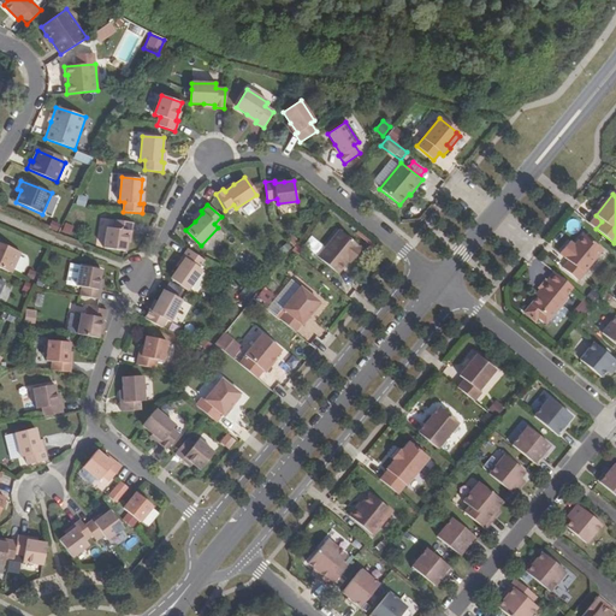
[(201,211),(193,219),(195,221),(202,213),(201,211)]
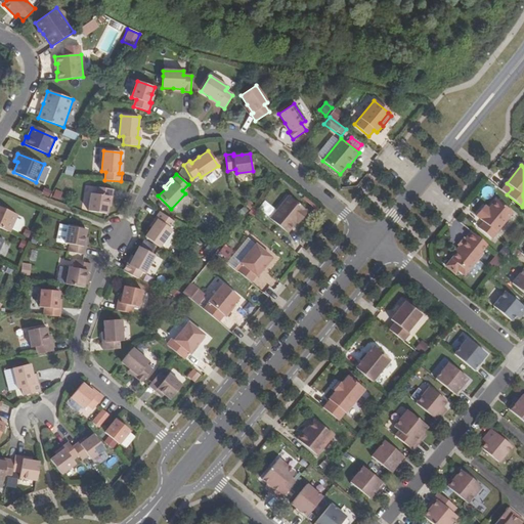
[(111,199),(113,189),(96,187),(95,195),(90,194),(87,211),(106,214),(107,206),(108,199),(111,199)]
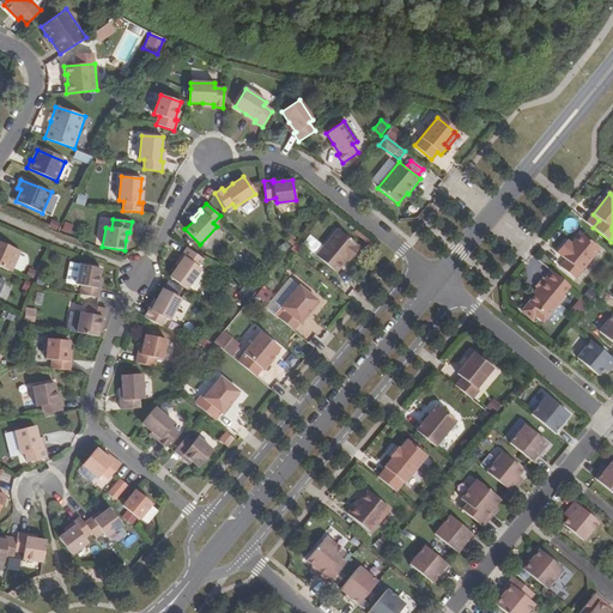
[(217,229),(202,244),(208,250),(224,235),(217,229)]
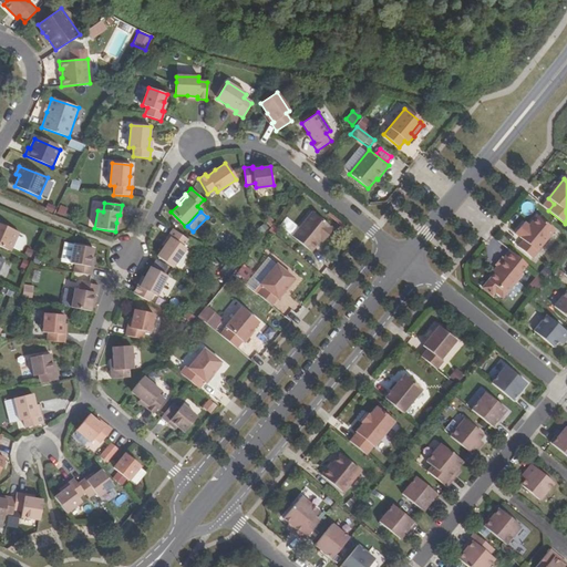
[(292,237),(311,251),(320,240),(323,236),(326,238),(333,229),(312,213),(292,237)]
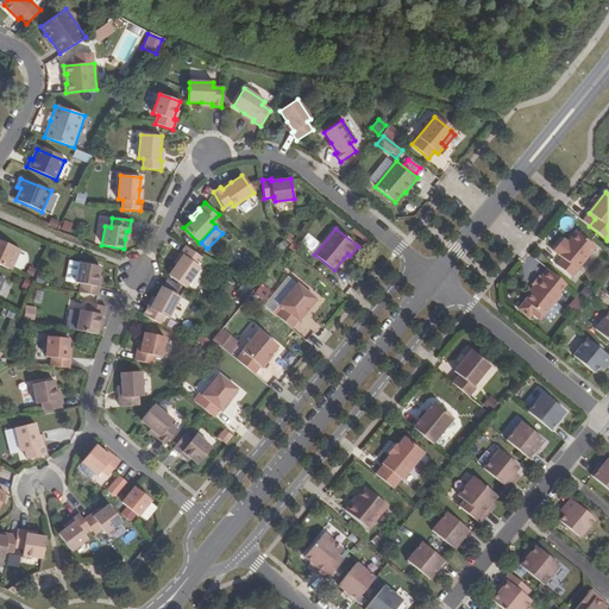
[(572,278),(600,245),(581,228),(569,243),(566,246),(562,243),(553,251),(563,258),(557,265),(572,278)]
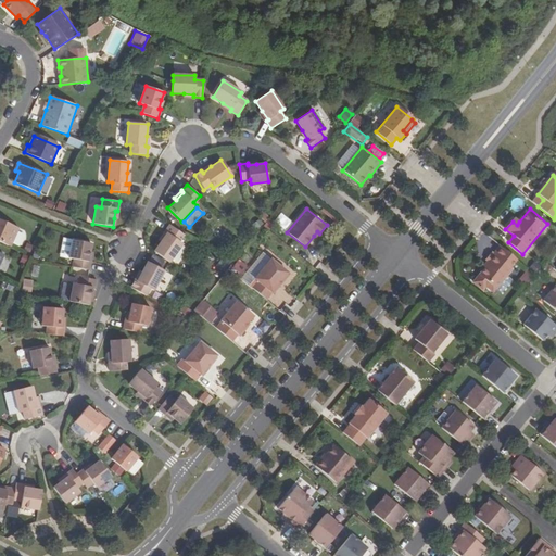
[(0,241),(10,247),(19,228),(0,219),(0,241)]
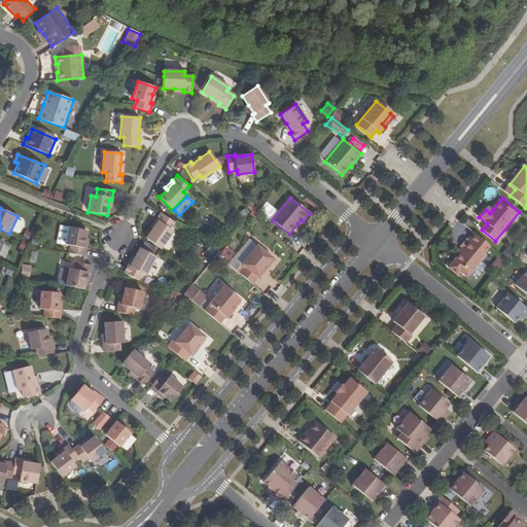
[(174,222),(161,213),(155,220),(157,221),(152,230),(146,239),(161,249),(173,232),(170,230),(174,222)]
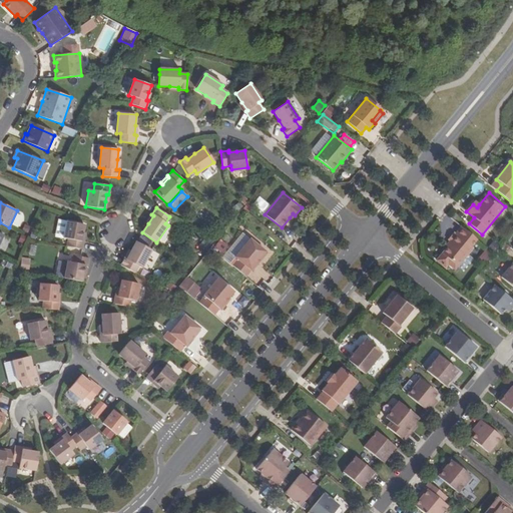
[(82,249),(84,240),(81,240),(83,232),(84,225),(66,221),(63,237),(68,238),(66,246),(82,249)]
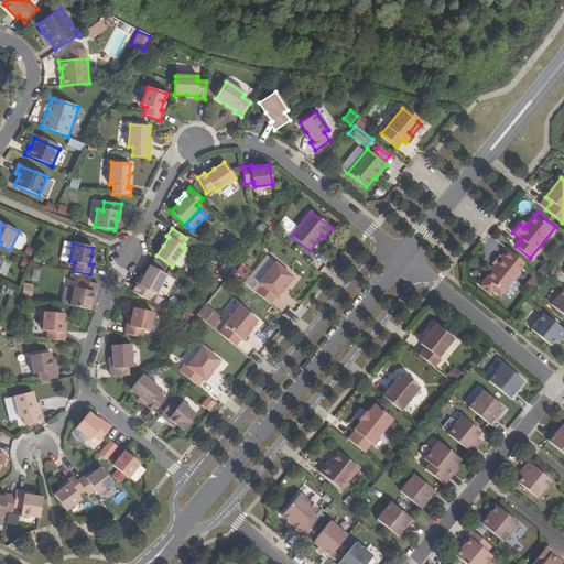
[(503,293),(519,273),(518,272),(524,263),(507,249),(500,258),(498,256),(492,263),(496,267),(491,272),(486,279),(479,286),(490,294),(494,290),(500,296),(503,293)]
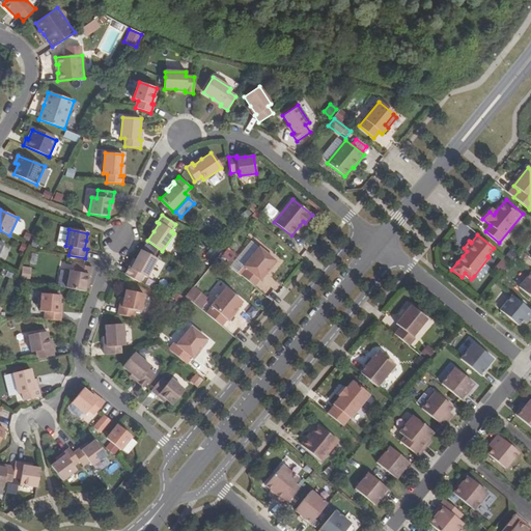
[(242,276),(254,286),(259,280),(260,281),(267,274),(266,273),(275,261),(258,248),(244,267),(247,269),(242,276)]
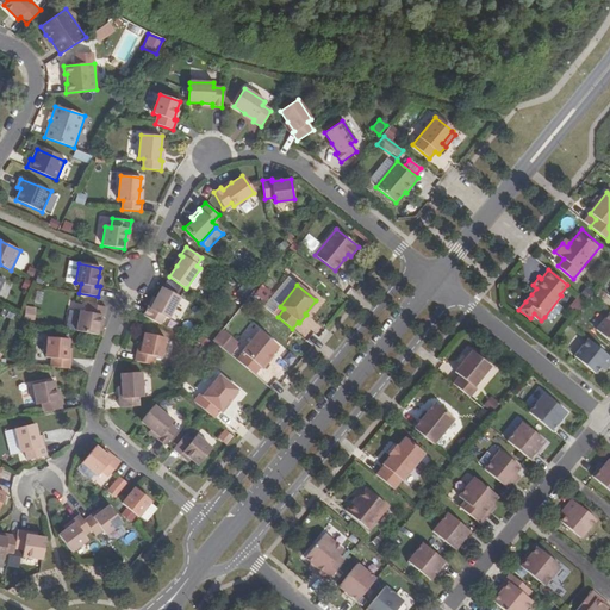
[(143,316),(160,324),(165,316),(169,318),(180,297),(162,287),(156,298),(150,309),(148,307),(143,316)]
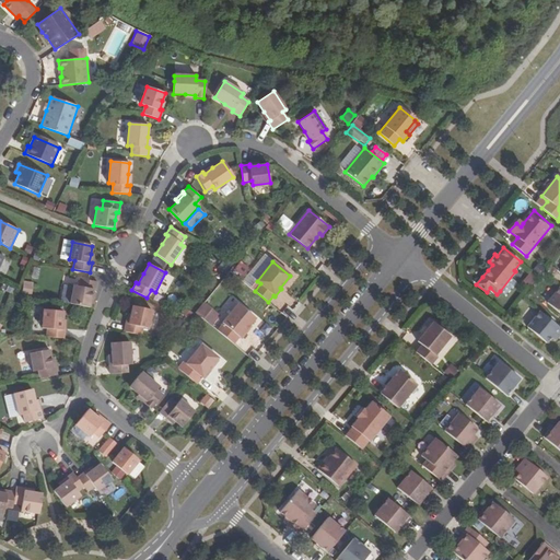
[(529,271),(523,281),(531,287),(537,277),(529,271)]
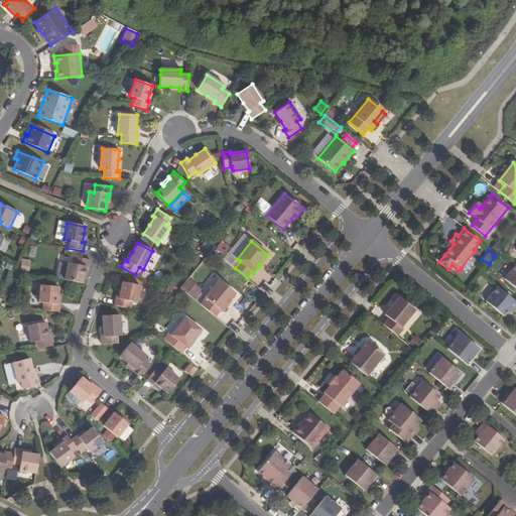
[(258,265),(259,266),(268,255),(267,254),(258,265)]
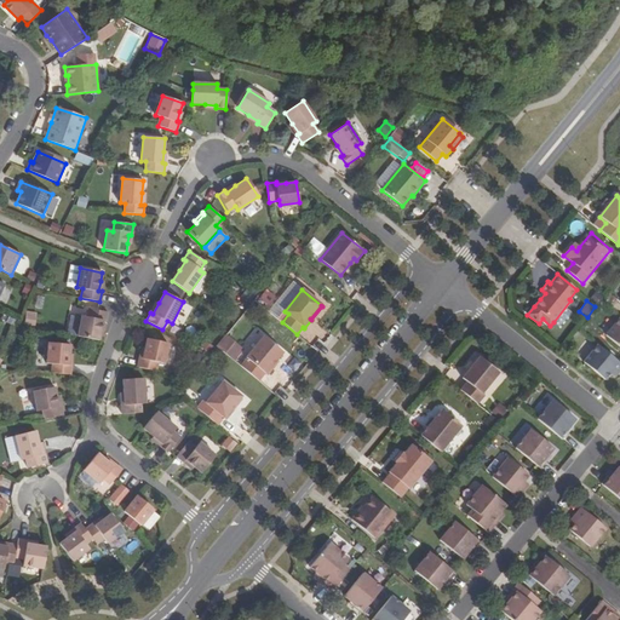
[(105,323),(107,313),(89,309),(86,317),(80,317),(78,337),(99,340),(101,332),(102,322),(105,323)]
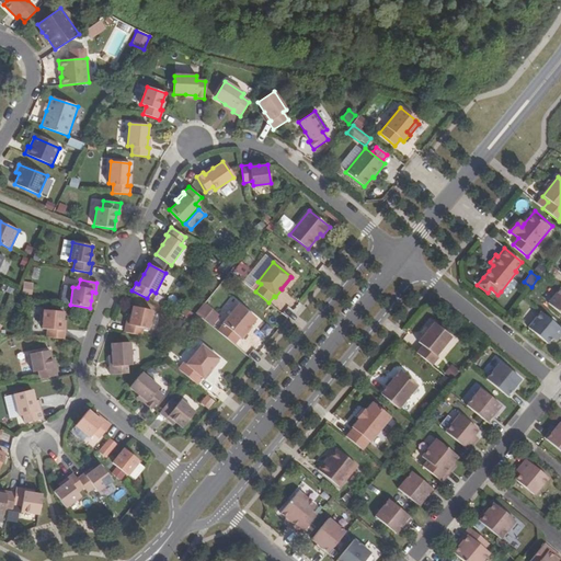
[(70,305),(72,288),(67,287),(67,286),(64,285),(61,287),(60,290),(63,290),(60,302),(63,302),(70,305)]
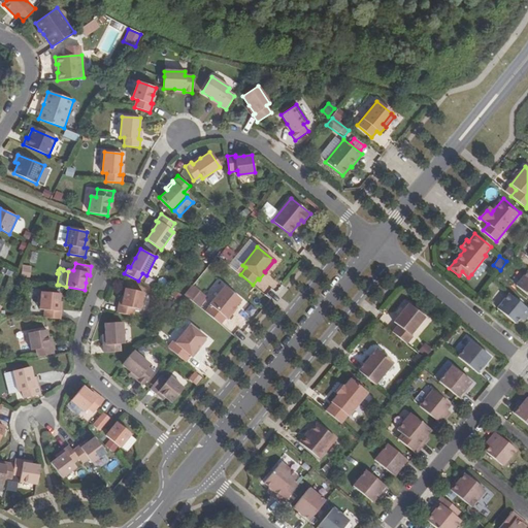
[(516,286),(527,295),(527,270),(527,271),(516,286)]
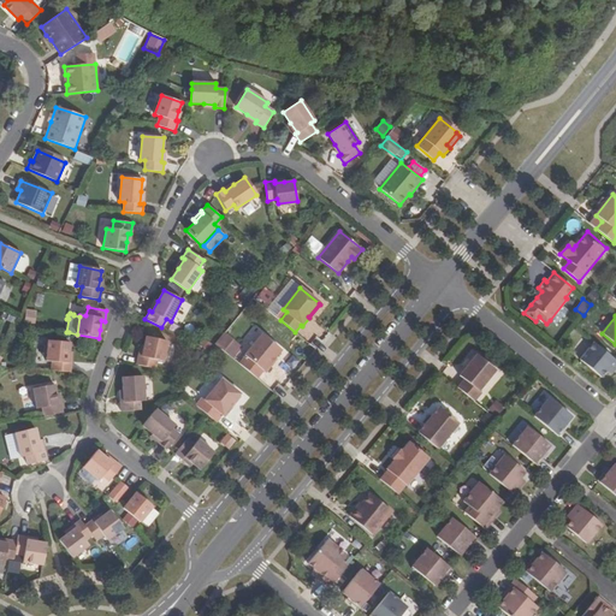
[(240,365),(256,378),(262,371),(265,373),(273,362),(272,361),(274,357),(280,350),(262,335),(244,356),(246,356),(240,365)]
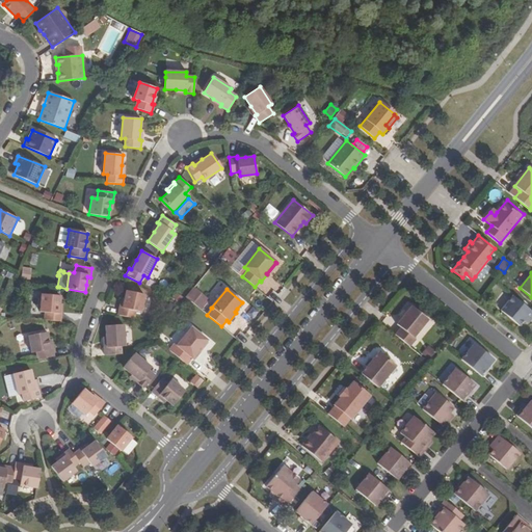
[(120,307),(117,315),(133,319),(135,311),(140,312),(143,295),(125,291),(124,298),(122,307),(120,307)]
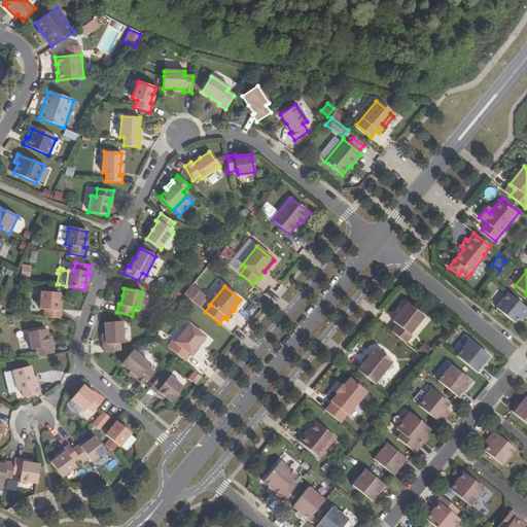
[(60,319),(61,310),(59,309),(59,302),(60,293),(41,291),(39,309),(44,309),(43,317),(60,319)]
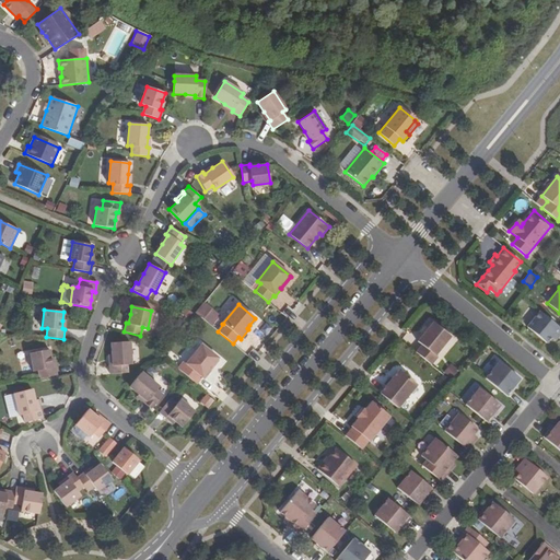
[(527,327),(547,343),(551,338),(553,336),(557,338),(559,334),(559,328),(540,312),(527,327)]
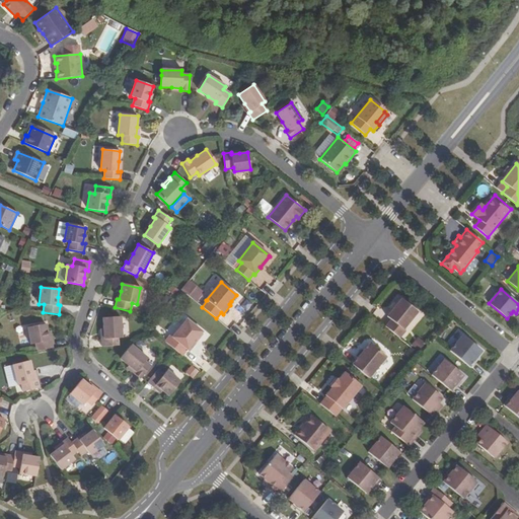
[(385,326),(399,338),(404,330),(402,329),(418,312),(401,299),(386,316),(390,320),(385,326)]
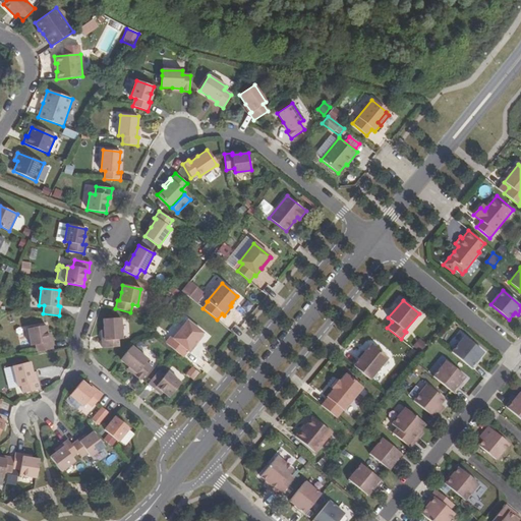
[(102,348),(118,347),(118,339),(122,339),(120,319),(103,320),(104,331),(104,340),(102,340),(102,348)]
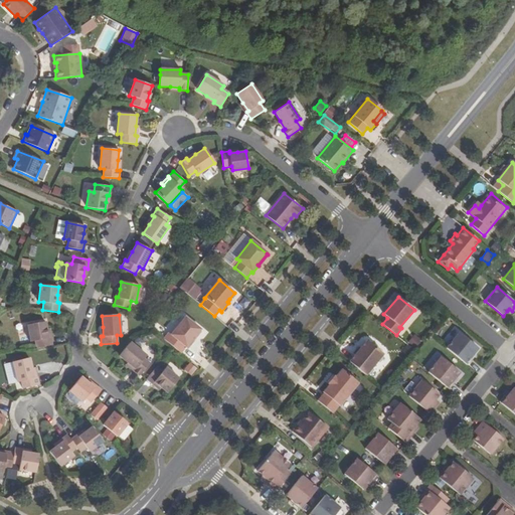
[(191,341),(200,330),(185,317),(171,335),(169,333),(164,340),(173,347),(180,353),(185,347),(188,349),(193,342),(191,341)]
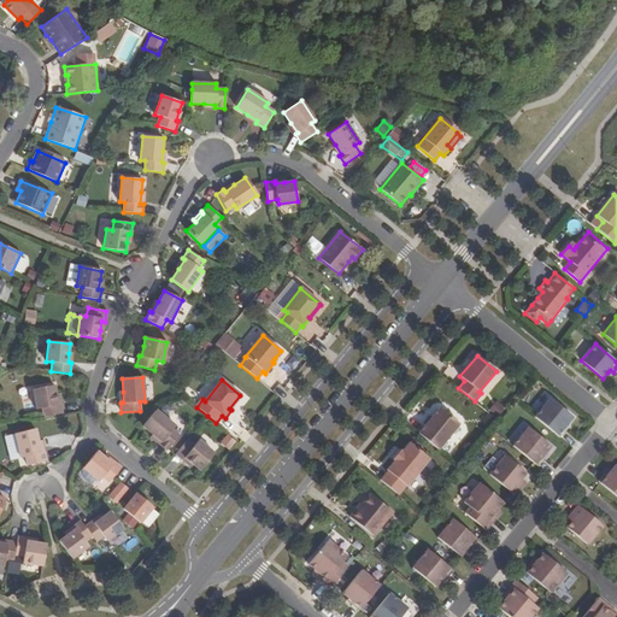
[(43,417),(63,413),(62,404),(60,404),(58,405),(56,394),(54,386),(34,389),(37,409),(42,407),(43,417)]
